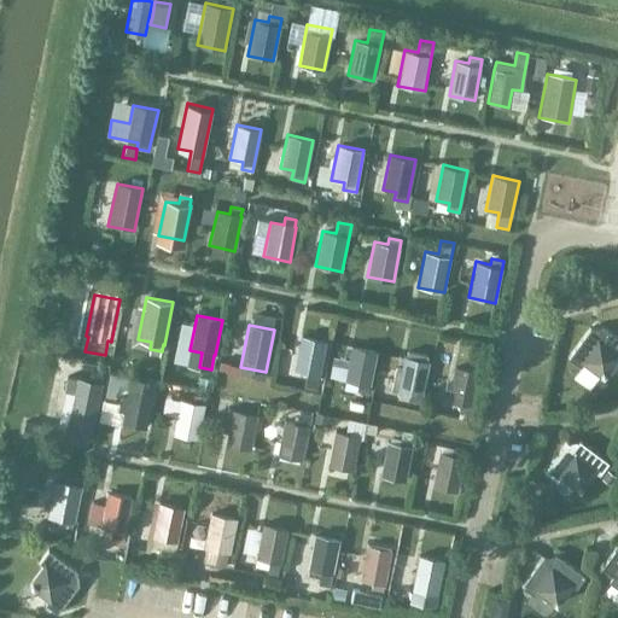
[(617,357),(617,338),(602,326),(599,331),(594,331),(590,328),(569,357),(581,367),(584,362),(604,377),(617,357)]
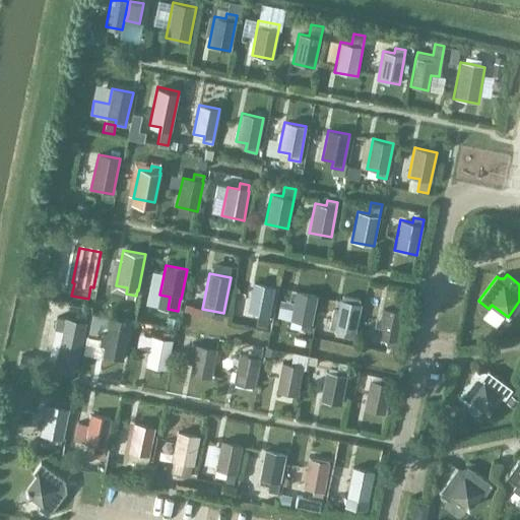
[(253,282),(248,311),(259,313),(256,324),(265,326),(268,315),(269,315),(274,286),(253,282)]
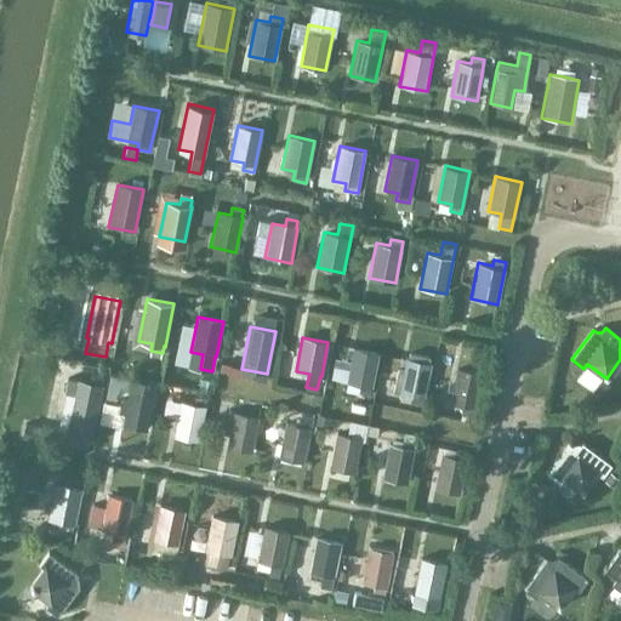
[(379,352),(353,347),(346,382),(359,385),(358,391),(371,393),(379,352)]
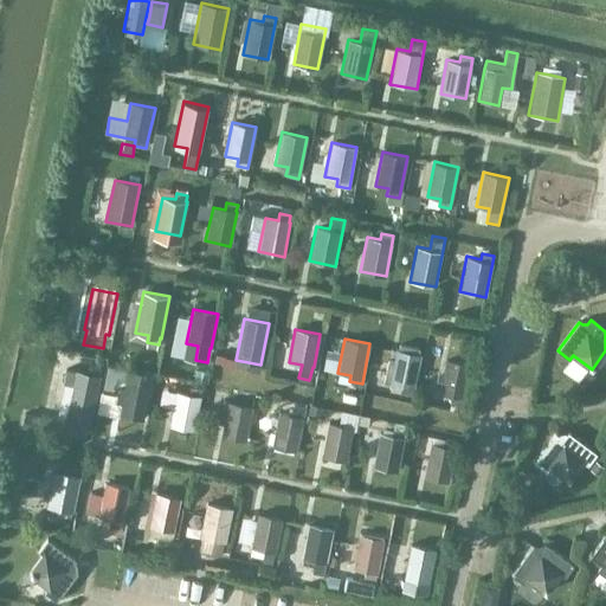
[(420,354),(395,349),(388,384),(403,386),(400,393),(412,395),(420,354)]
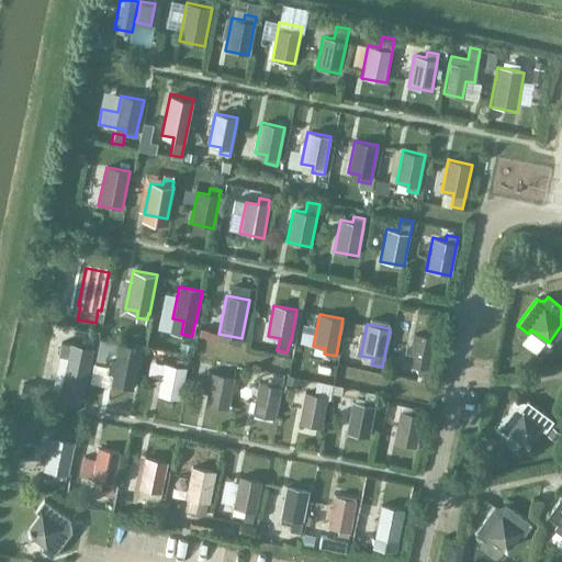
[(413,333),(407,364),(422,368),(420,374),(428,375),(430,369),(436,337),(413,333)]
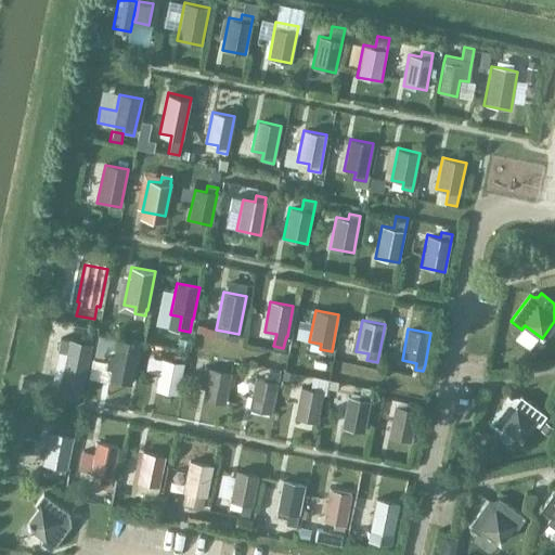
[(60,338),(56,351),(66,353),(59,388),(80,392),(91,345),(90,345),(92,338),(81,336),(79,341),(69,339),(68,340),(60,338)]
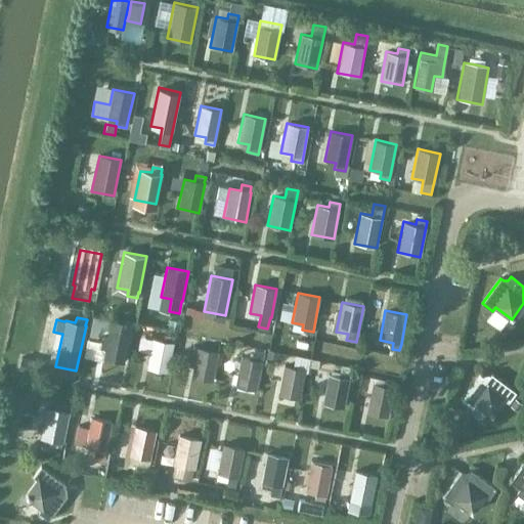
[(108,331),(102,358),(124,363),(130,335),(131,324),(111,320),(108,331)]
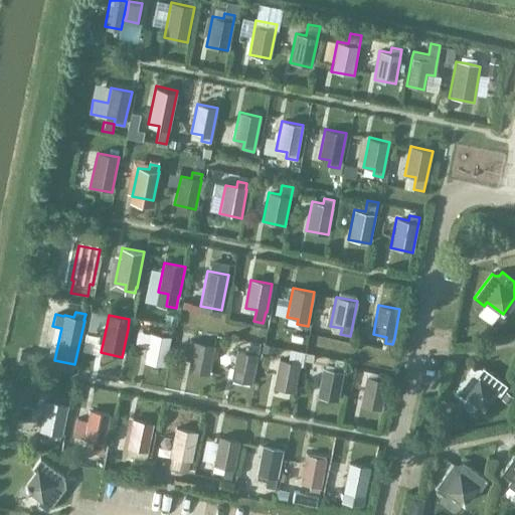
[(166,315),(164,323),(174,325),(176,317),(166,315)]
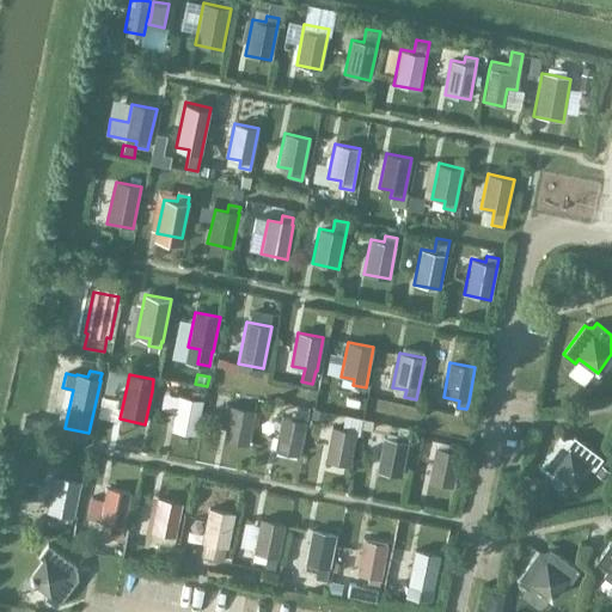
[(190,392),(190,398),(177,396),(171,430),(196,435),(202,402),(201,401),(202,395),(190,392)]
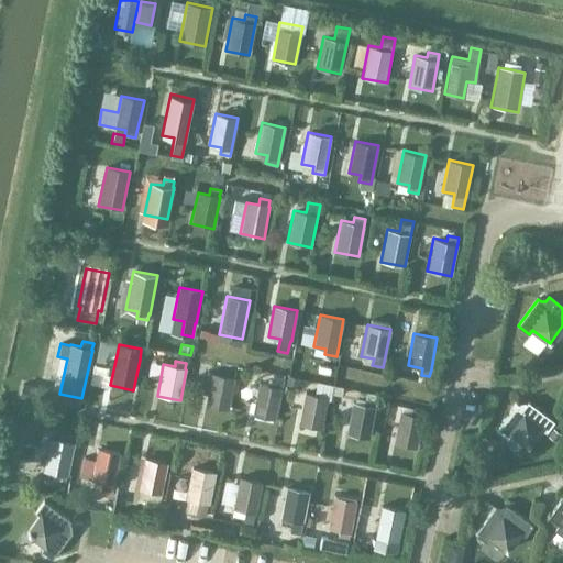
[(203,383),(201,393),(207,395),(205,406),(228,410),(234,378),(236,370),(225,367),(213,365),(212,373),(209,384),(203,383)]
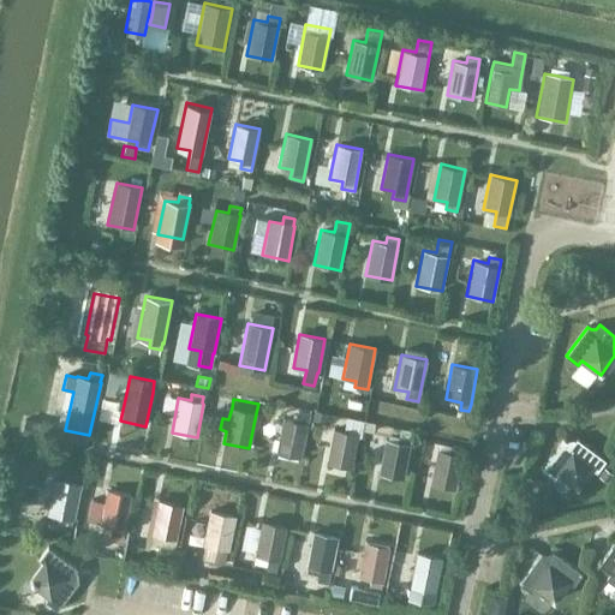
[(297,415),(294,422),(281,418),(275,453),(300,459),(308,424),(306,424),(308,417),(297,415)]
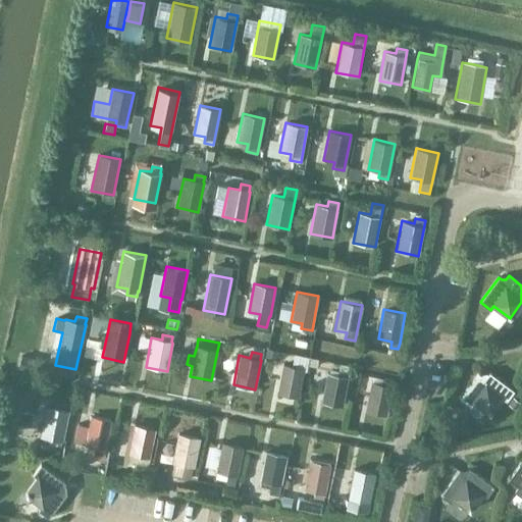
[(295,361),(294,366),(282,364),(276,393),(298,398),(304,368),(303,368),(304,363),(295,361)]
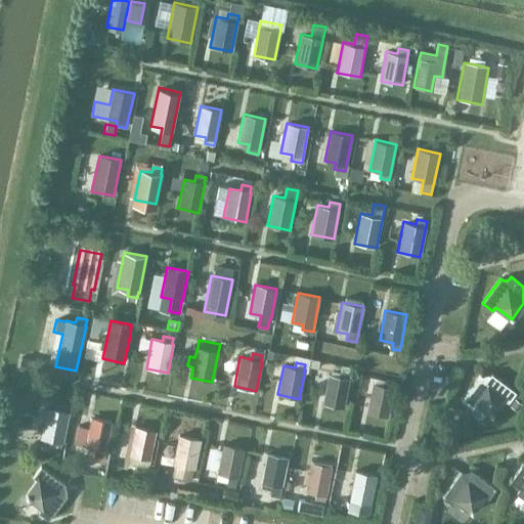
[(321,384),(319,393),(324,394),(322,404),(343,408),(349,379),(350,373),(340,370),(339,377),(328,375),(325,385),(321,384)]
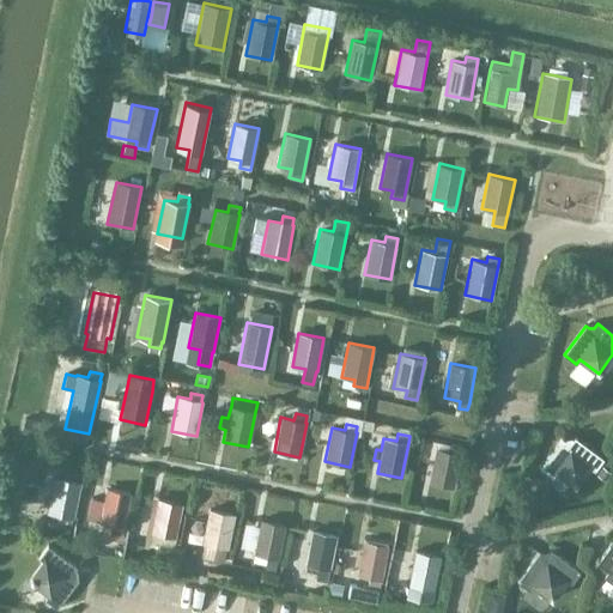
[(594,471),(604,459),(574,437),(571,441),(566,442),(562,439),(540,468),(552,477),(556,472),(575,486),(589,467),(594,471)]
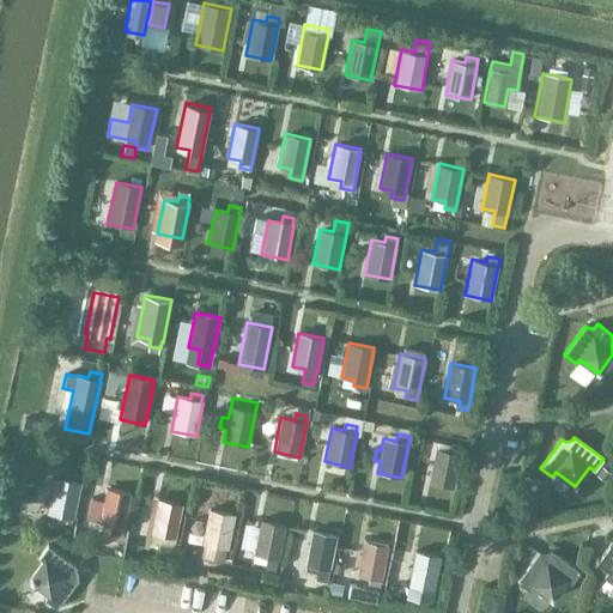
[(437,442),(436,449),(435,449),(428,484),(454,489),(461,454),(460,454),(462,447),(437,442)]
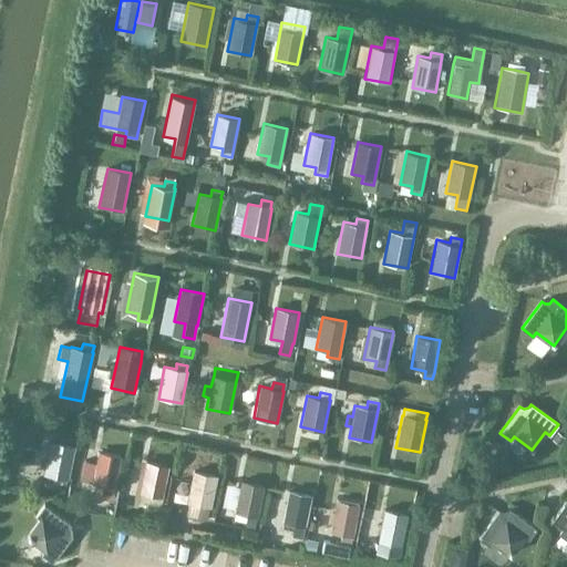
[(43,474),(55,476),(54,483),(64,485),(65,478),(66,480),(73,447),(50,442),(43,474)]
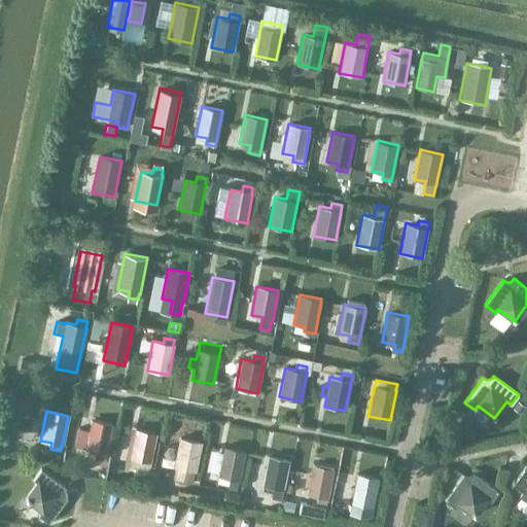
[(85,450),(96,452),(95,458),(105,460),(106,454),(112,425),(91,420),(85,450)]
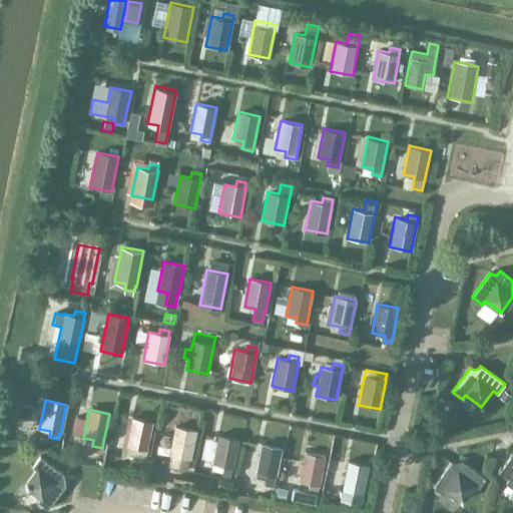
[(146,451),(152,422),(131,418),(126,447),(124,453),(144,456),(145,451),(146,451)]
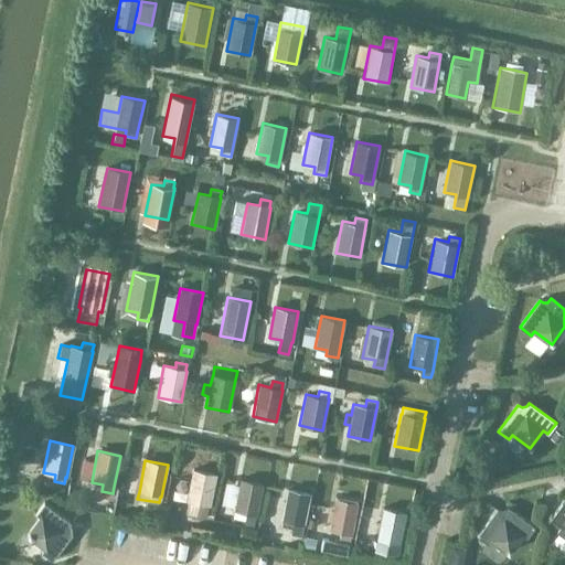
[(185,501),(198,504),(196,510),(208,512),(209,507),(215,475),(192,469),(185,501)]
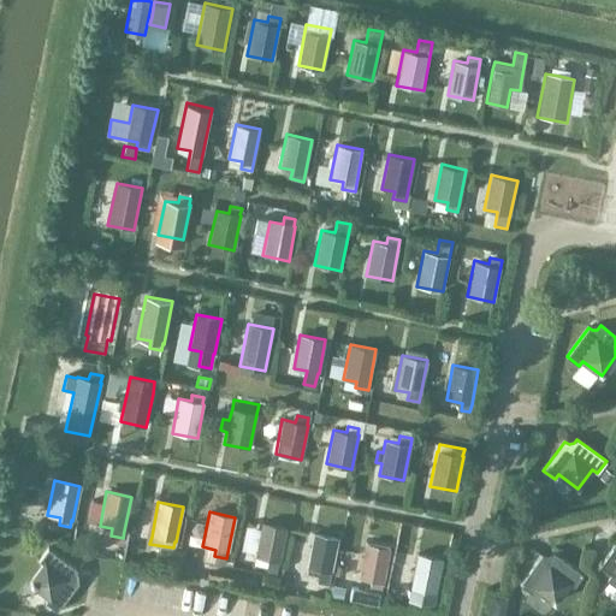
[(254,557),(267,560),(266,566),(278,568),(279,562),(286,528),(261,522),(254,557)]
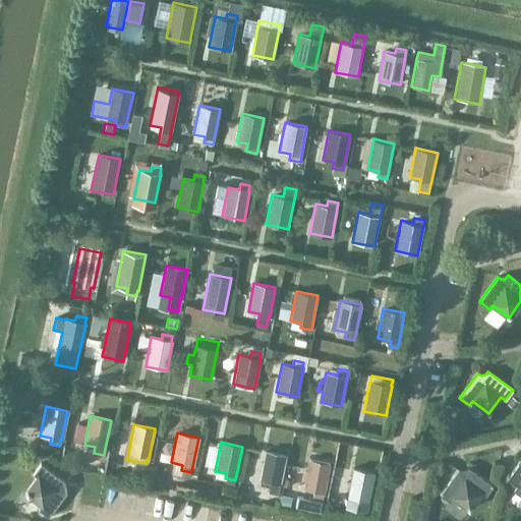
[(258,479),(270,482),(269,488),(278,490),(280,484),(286,455),(265,451),(258,479)]
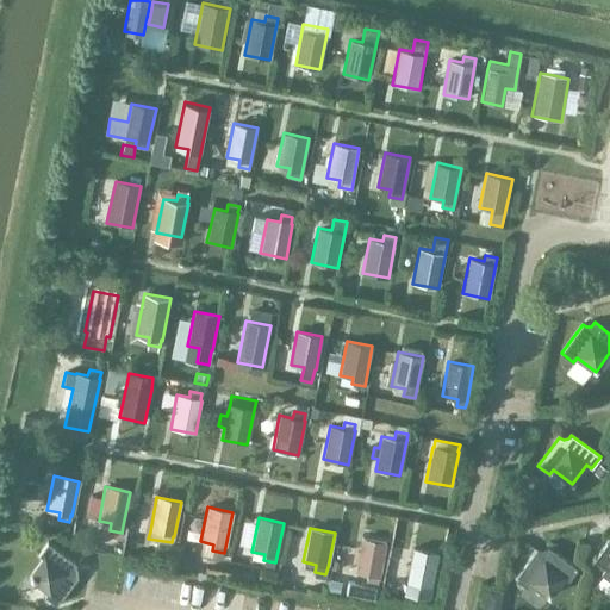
[(609,537),(593,560),(605,570),(602,576),(609,582),(609,537)]
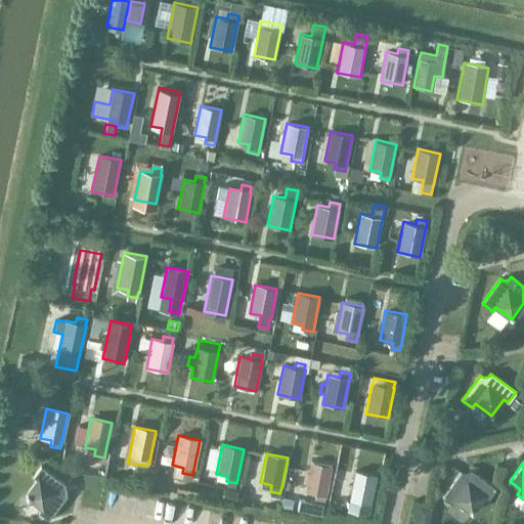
[(310,463),(304,491),(315,493),(314,499),(312,507),(322,508),(324,501),(325,496),(332,468),(310,463)]
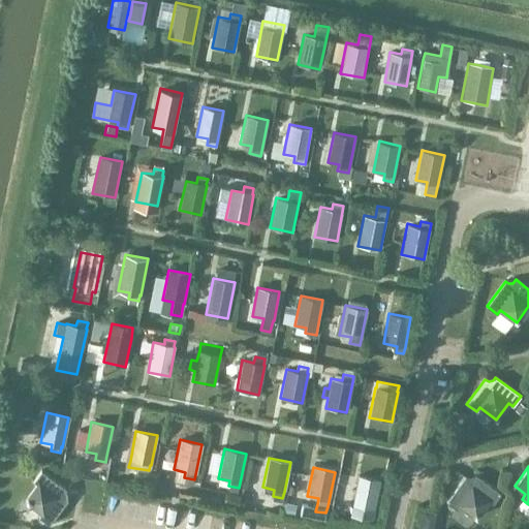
[(49,525),(67,500),(64,497),(63,493),(66,490),(41,471),(33,481),(37,485),(25,501),(41,514),(38,518),(49,525)]
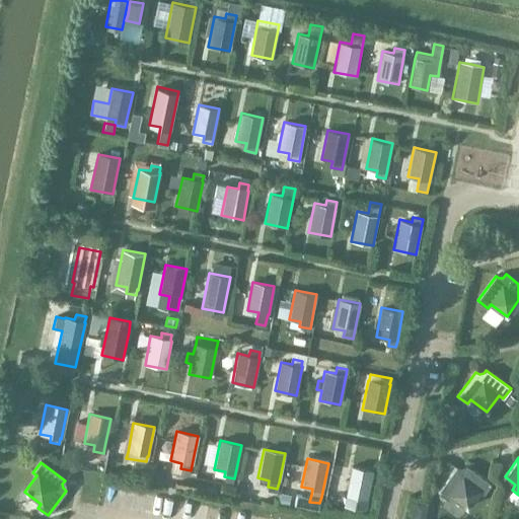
[(351,466),(346,496),(348,496),(347,502),(355,504),(364,506),(365,500),(367,501),(372,471),(351,466)]
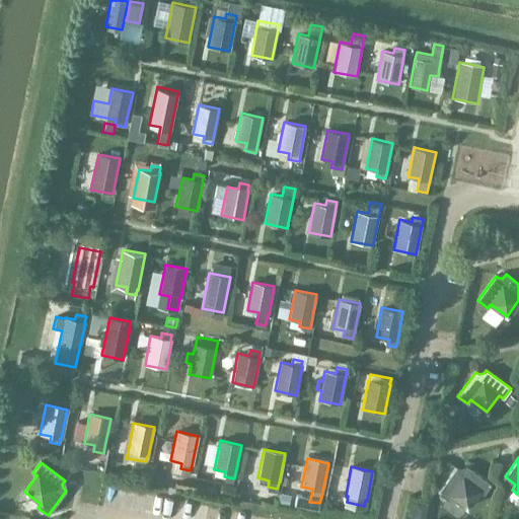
[(484,495),(491,485),(466,466),(463,469),(459,470),(456,467),(438,493),(448,500),(451,496),(467,508),(479,492),(484,495)]
